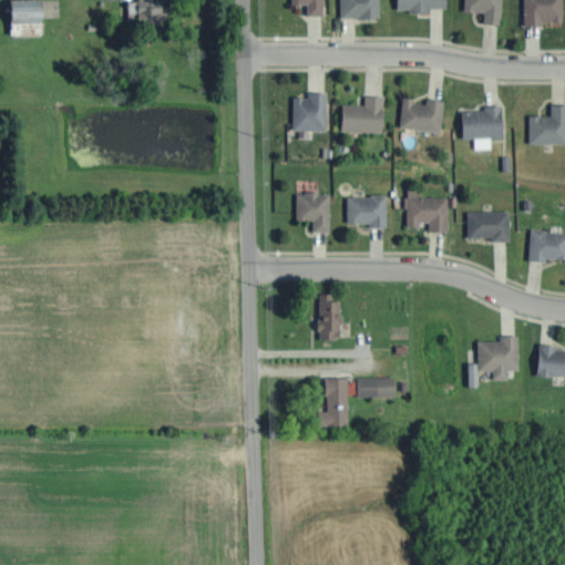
[(10,0),(10,36),(41,37),(41,0),(37,0),(10,0)]
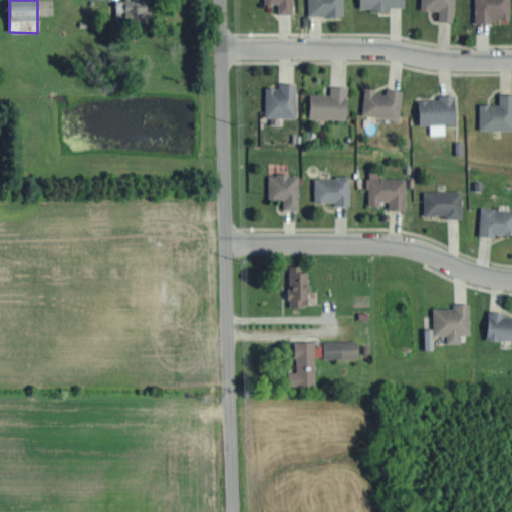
[(292,15),(292,0),(263,0),(264,5),(278,5),(278,15),(292,15)]
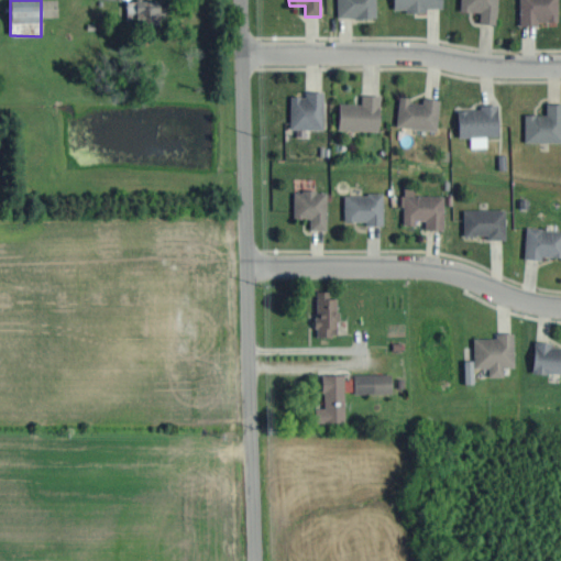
[(337,0),(338,20),(377,19),(376,0),(337,0)]
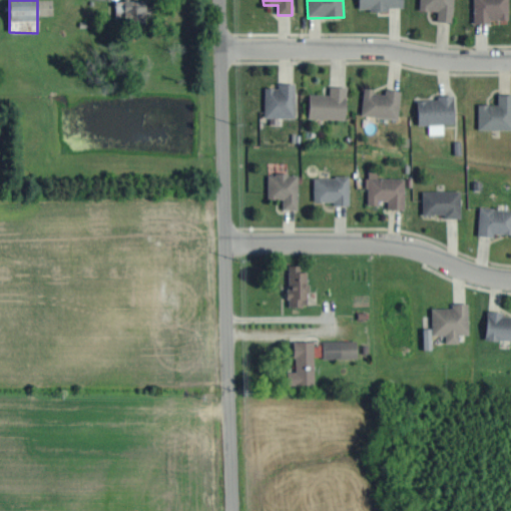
[(401,0),(359,0),(360,10),(370,9),(370,13),(391,13),(391,9),(402,8),(401,0)]
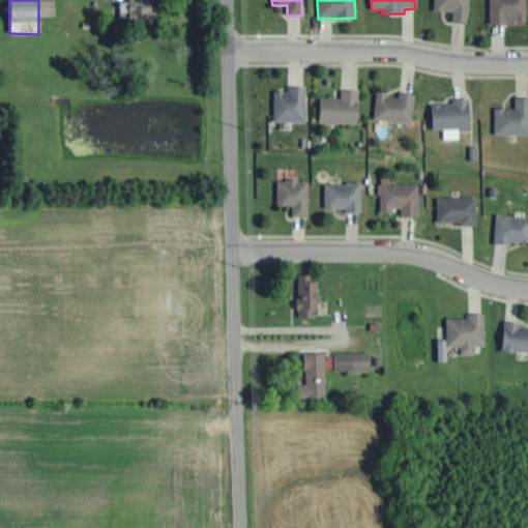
[(452,12),(452,23),(469,24),(469,0),(434,0),(434,11),(452,12)]
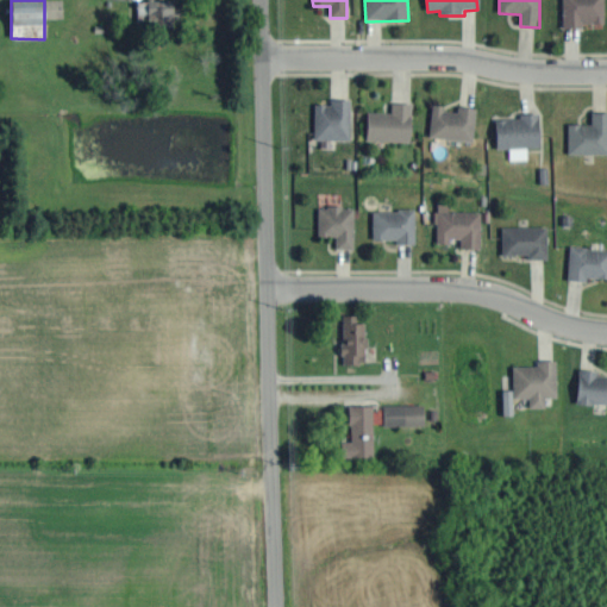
[(563,0),(563,26),(605,26),(604,0),(563,0)]
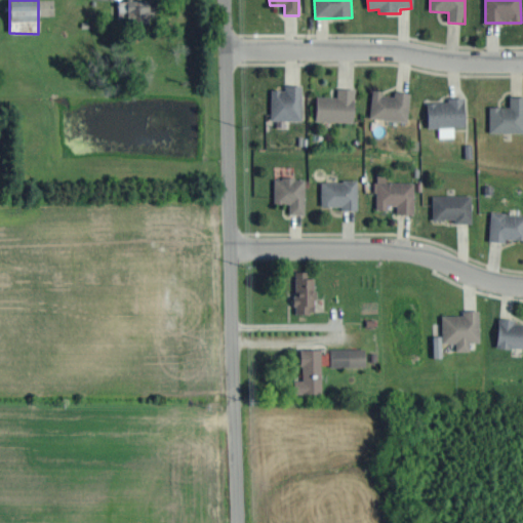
[(153,24),(153,1),(118,2),(118,25),(153,24)]
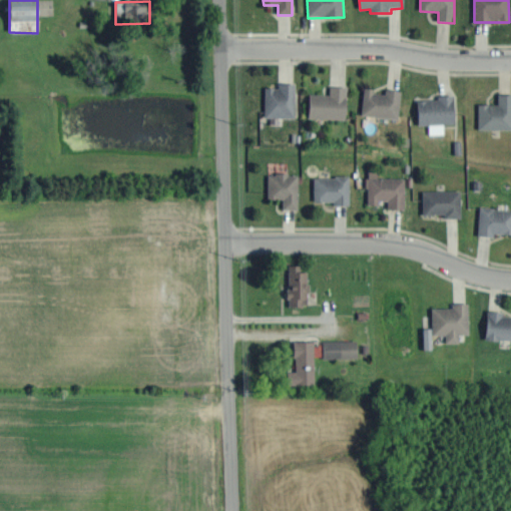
[(266,88),(265,118),(295,119),(296,84),(279,83),(278,89),(266,88)]
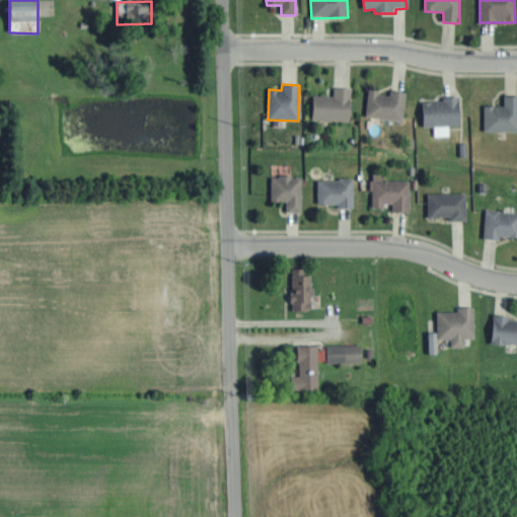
[(350,122),(351,88),(334,88),(334,96),(313,96),(312,121),(350,122)]
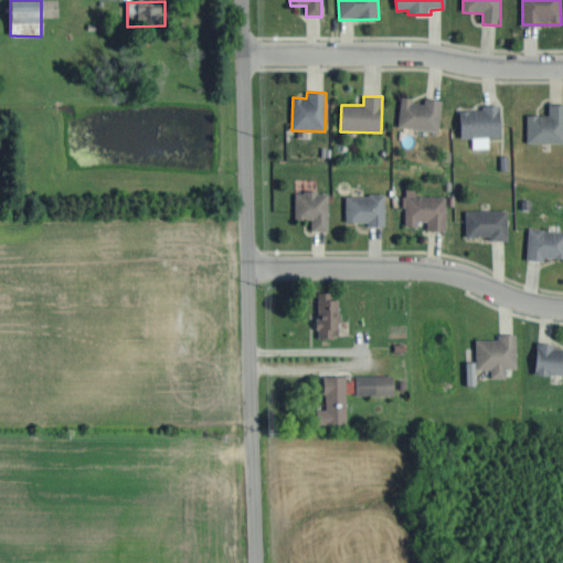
[(413,99),(402,98),(397,127),(438,133),(443,102),(425,98),(424,105),(412,104),(413,99)]
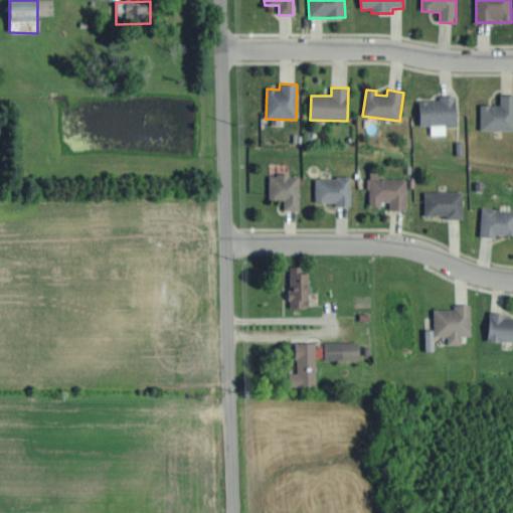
[(512,131),(512,96),(500,97),(501,106),(481,107),(481,132),(512,131)]
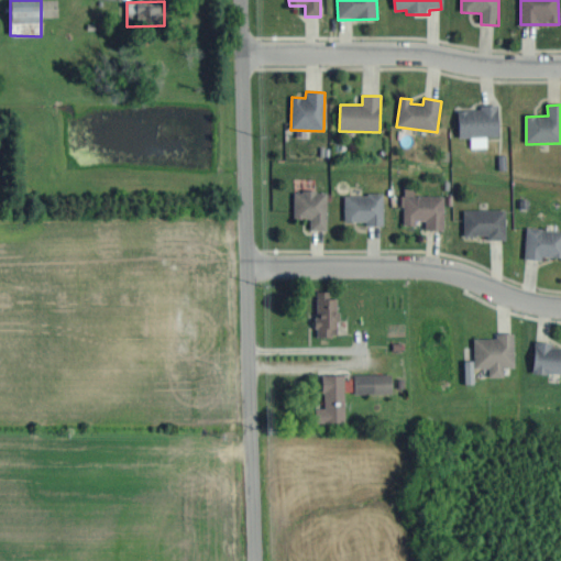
[(499,138),(498,106),(481,106),(481,111),(459,111),(460,139),(499,138)]
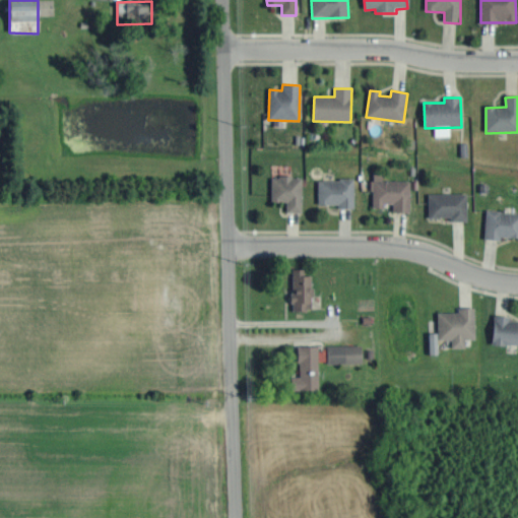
[(410,182),(384,182),(384,174),(373,174),(373,207),(393,207),(393,213),(410,213),(410,182)]
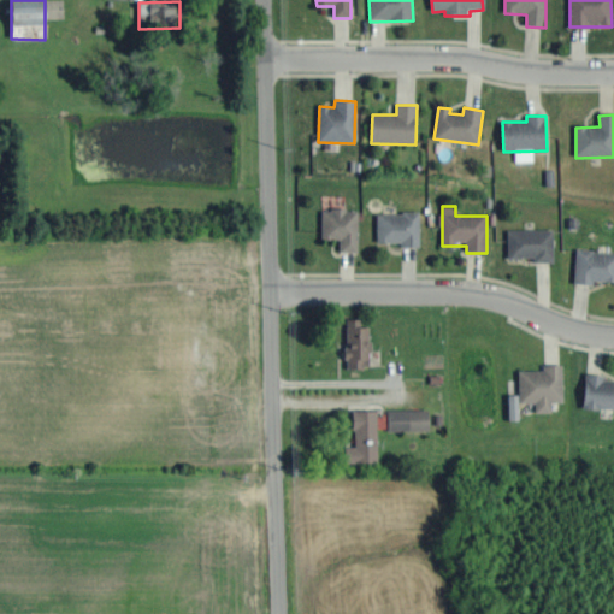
[(340,253),(358,253),(359,211),(323,211),(322,241),(340,241),(340,253)]
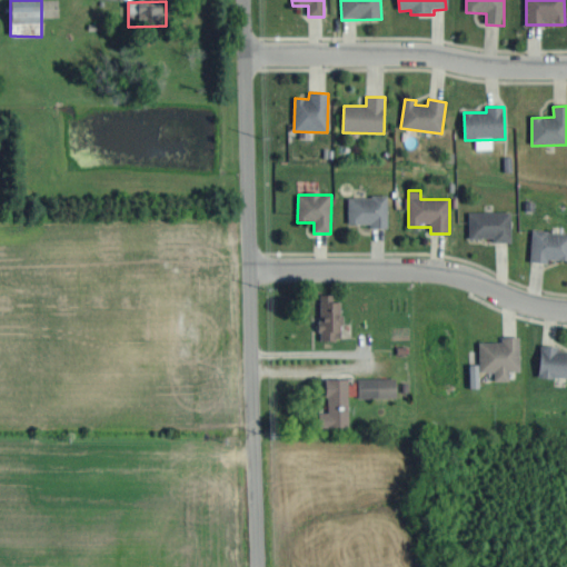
[(389,198),(348,197),(348,227),(388,227),(389,198)]
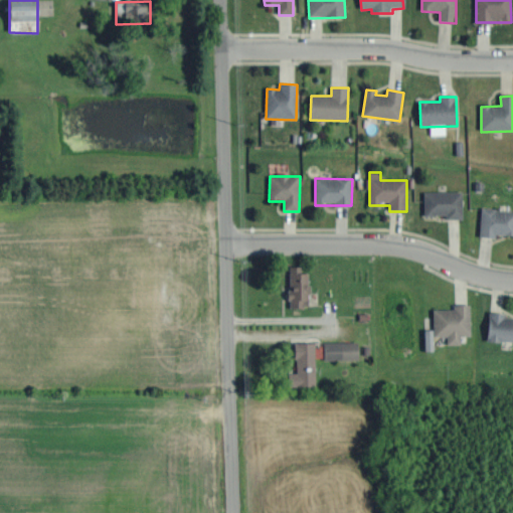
[(424,193),(424,217),(447,217),(447,220),(463,220),(463,193),(424,193)]
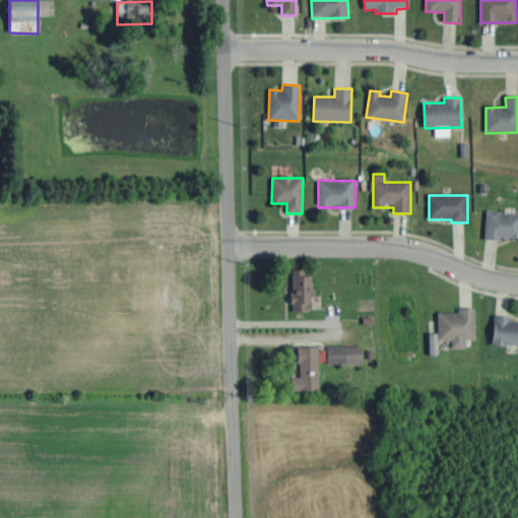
[(517,240),(517,213),(487,212),(486,239),(517,240)]
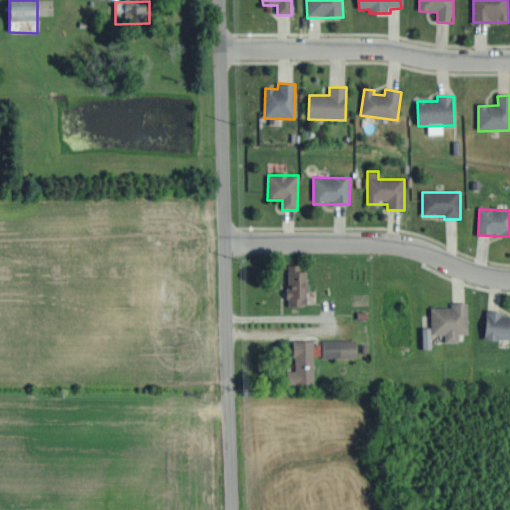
[(288,307),(308,307),(307,272),(299,273),(299,266),(287,266),(288,307)]
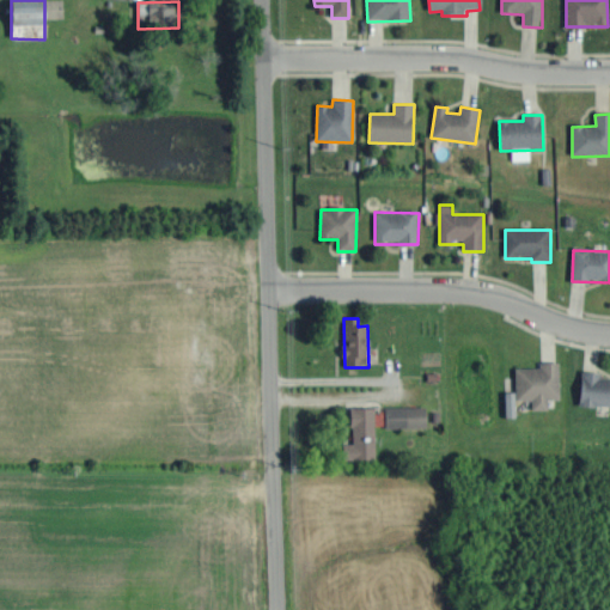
[(560,400),(559,363),(540,363),(540,368),(516,370),(516,401),(532,401),(532,412),(548,410),(548,401),(560,400)]
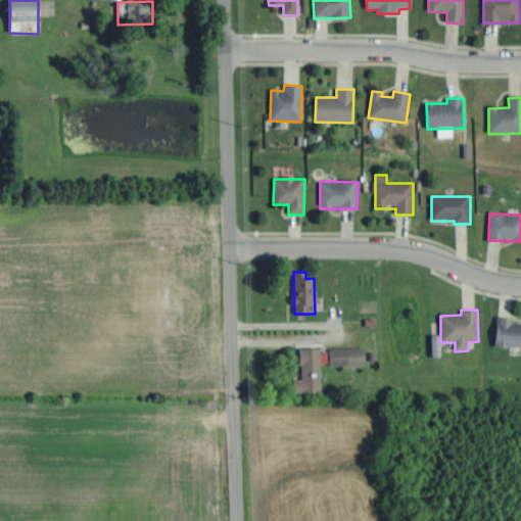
[(520,324),(513,324),(513,319),(496,318),(495,347),(520,347),(520,324)]
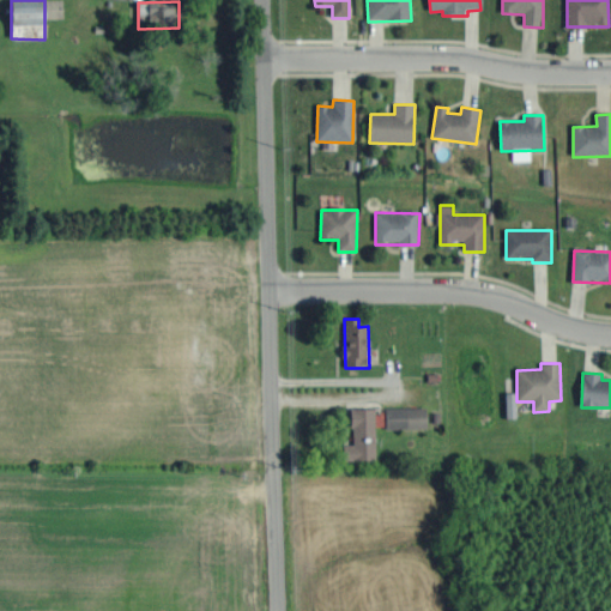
[(507,419),(516,419),(515,393),(507,394),(507,419)]
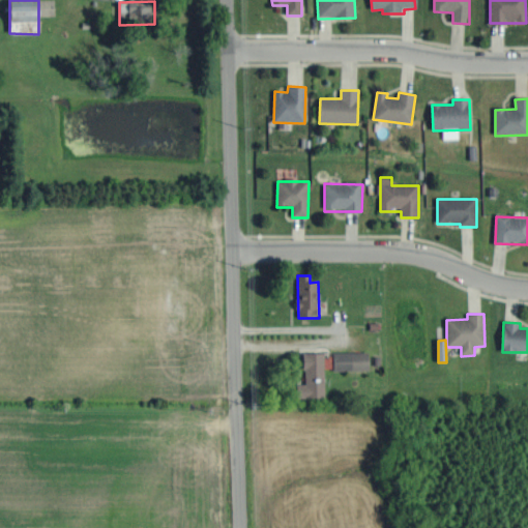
[(333,354),(333,373),(370,372),(369,353),(333,354)]
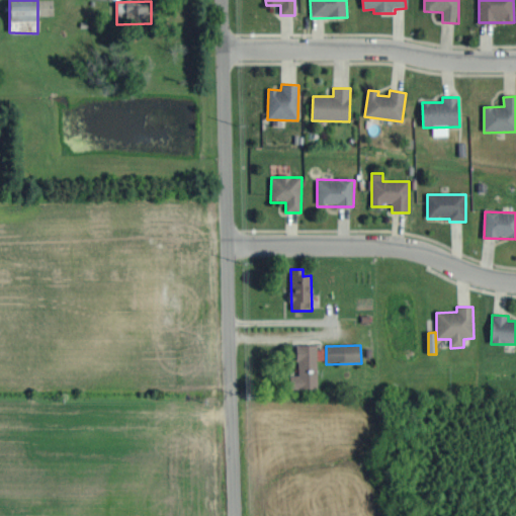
[(318,390),(317,346),(297,347),(297,376),(290,376),(291,391),(318,390)]
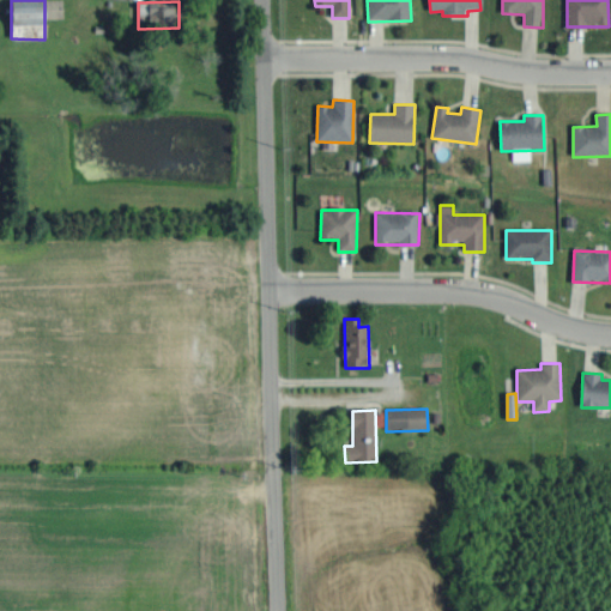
All buildings are outlined.
